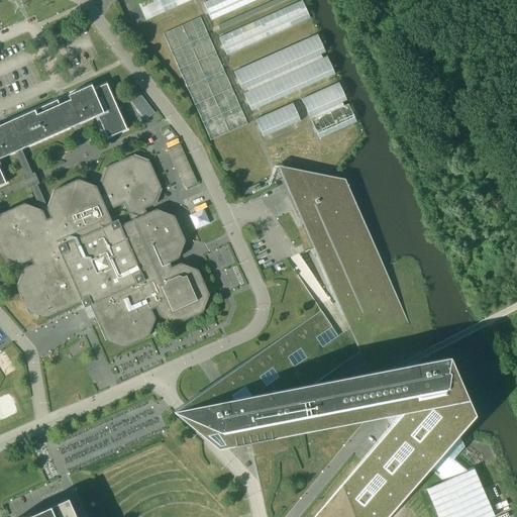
[(192,0),(143,0),(137,3),(146,20),(193,0),(192,0)]
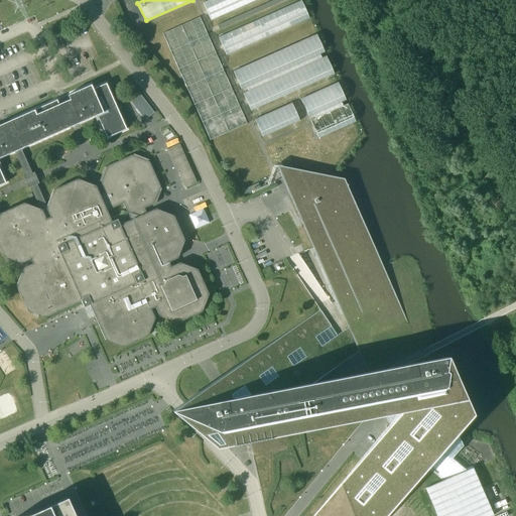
[(209,0),(203,3),(208,13),(211,20),(256,0),(209,0)]
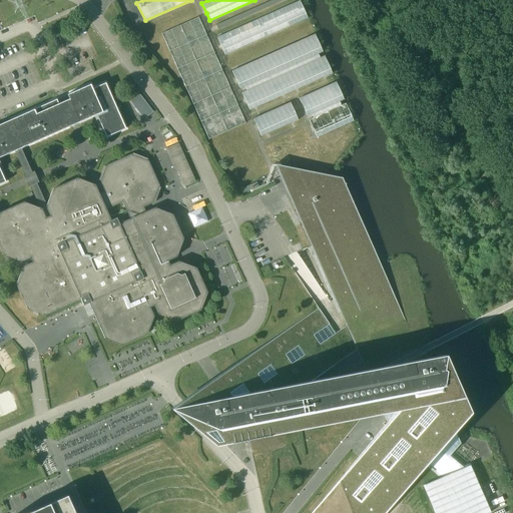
[(269,0),(215,24),(217,29),(283,0),(269,0)]
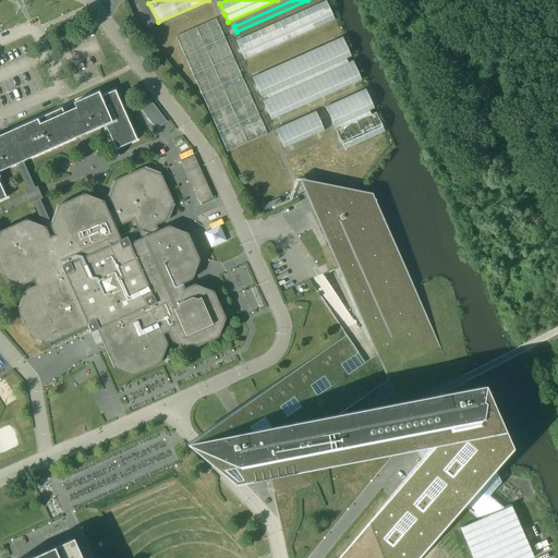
[(235,40),(241,51),(244,60),(335,20),(326,0),(235,40)]
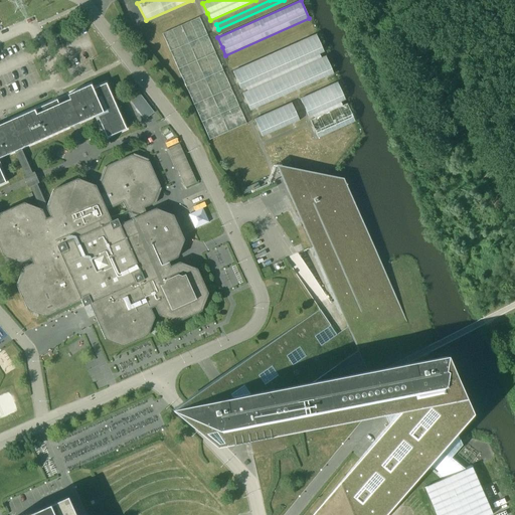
[(246,123),(237,104),(199,17),(162,33),(209,140),(246,123)]
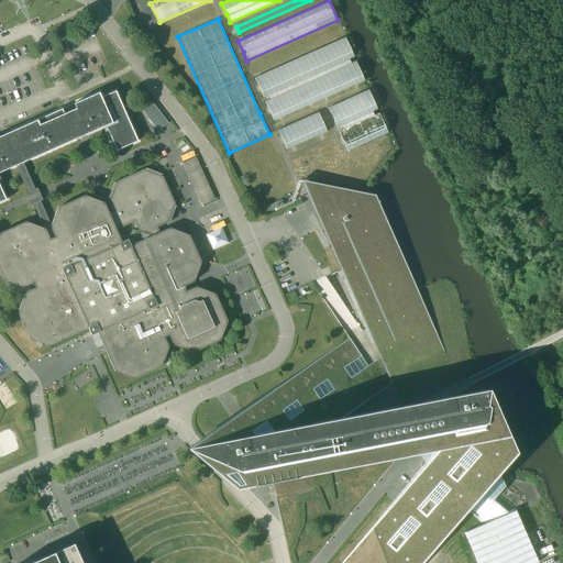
[(345,37),(335,42),(255,78),(263,97),(268,95),(271,99),(265,101),(274,121),(364,80),(356,61),(351,63),(349,59),(354,57),(345,37)]
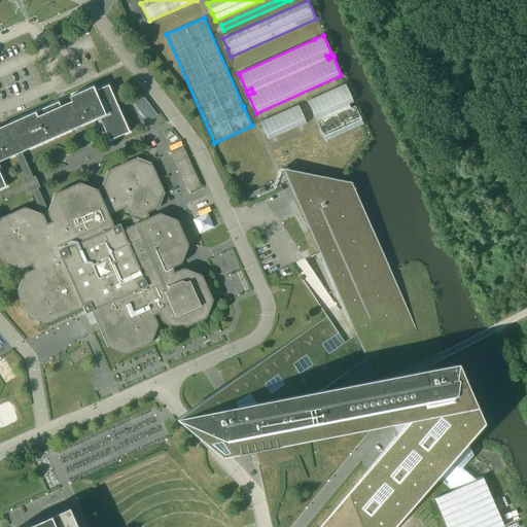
[(317,124),(322,134),(325,141),(363,125),(355,106),(350,108),(349,104),(353,102),(345,84),(308,101),(316,119),(320,117),(322,121),(317,124)]
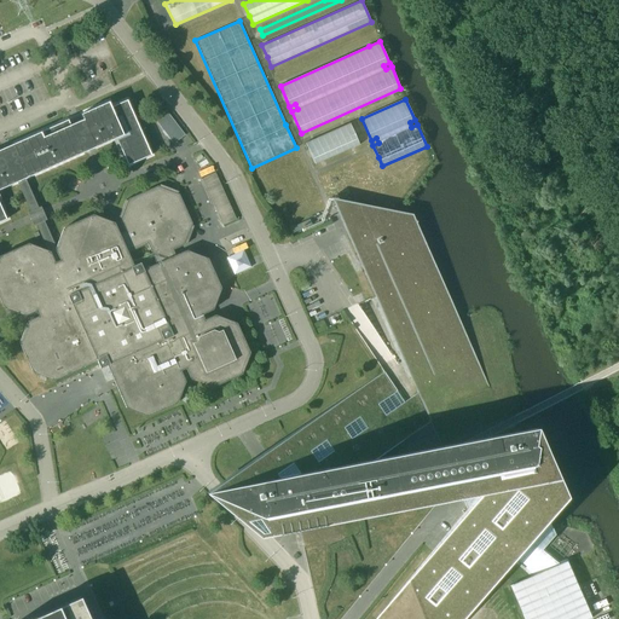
[(55,381),(93,363),(98,362),(100,368),(108,365),(110,371),(117,386),(120,393),(127,408),(134,411),(148,416),(155,412),(162,410),(169,406),(178,403),(180,395),(185,382),(180,371),(180,370),(186,368),(191,379),(203,383),(212,387),(229,380),(242,374),(246,363),(249,353),(243,339),(237,323),(230,320),(215,316),(204,320),(202,314),(213,310),(221,288),(208,259),(187,250),(175,256),(172,250),(184,244),(184,243),(186,244),(194,226),(191,225),(191,224),(179,195),(178,195),(177,195),(178,191),(160,185),(158,187),(157,186),(128,200),(128,201),(126,200),(119,218),(121,219),(121,220),(126,232),(120,235),(114,223),(93,215),(64,229),(56,248),(44,221),(47,220),(41,207),(38,208),(23,174),(25,173),(28,178),(82,152),(81,149),(93,143),(96,148),(116,138),(128,166),(151,155),(127,100),(111,106),(109,102),(81,114),(84,120),(70,125),(68,120),(0,149),(0,221),(6,219),(0,203),(0,189),(15,183),(13,179),(16,178),(30,210),(28,213),(34,226),(36,224),(48,252),(28,244),(0,256),(0,298),(4,307),(25,316),(36,311),(40,317),(28,322),(19,342),(33,372),(34,371),(55,381)]
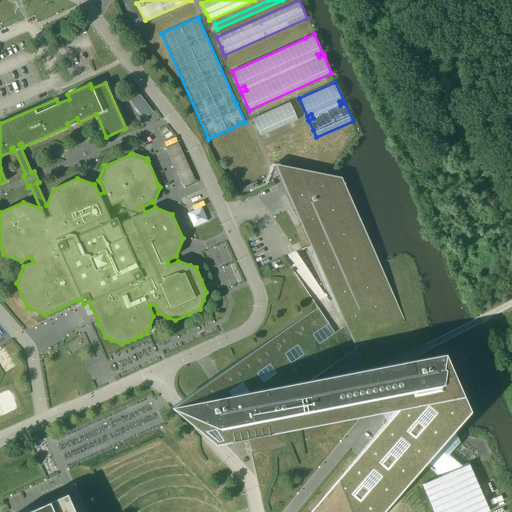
[(137,91),(128,98),(143,119),(153,111),(137,91)]
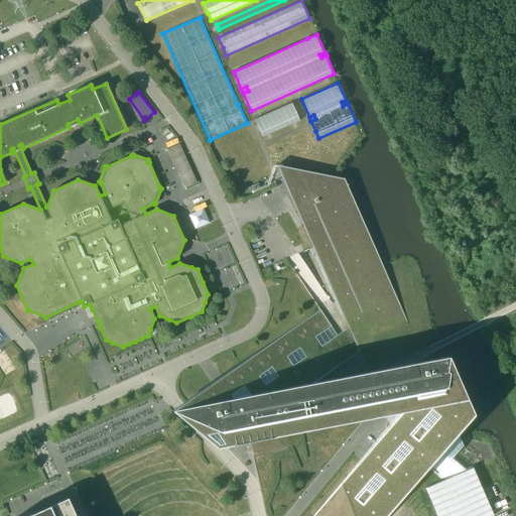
[(292,103),(285,106),(255,119),(263,137),(299,121),(292,103)]
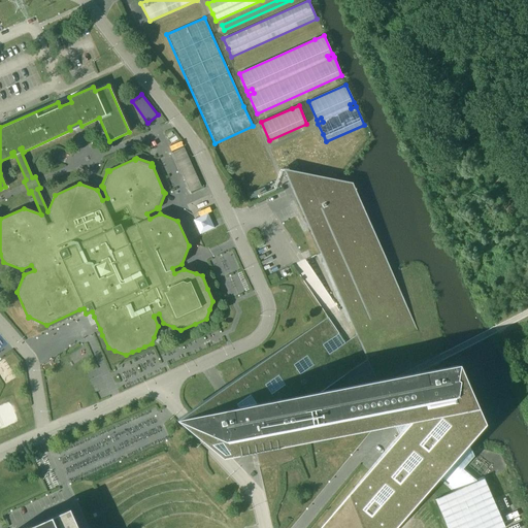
[(172,153),(190,192),(201,187),(184,147),(172,153)]
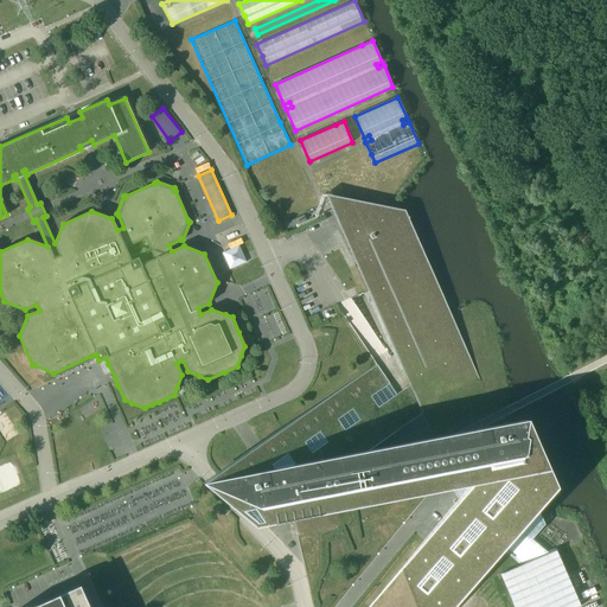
[(80,179),(69,176),(65,186),(75,191),(80,179)]
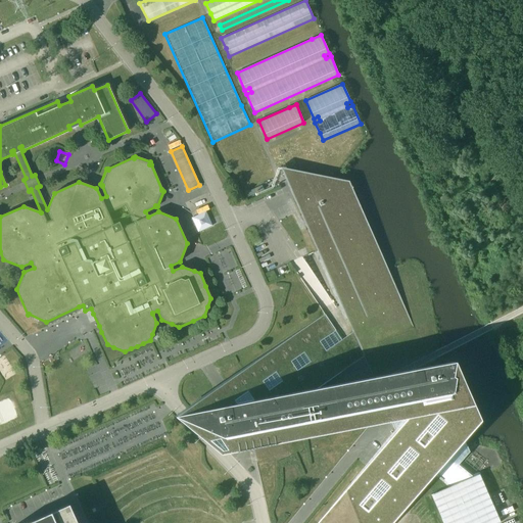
[(391,522),(432,474),(463,437),(477,420),(470,405),(452,361),(430,365),(320,386),(364,357),(413,327),(348,181),(280,168),(352,332),(341,339),(324,314),(226,381),(173,416),(201,438),(219,454),(391,420),(394,424),(395,429),(318,522),(391,522)]
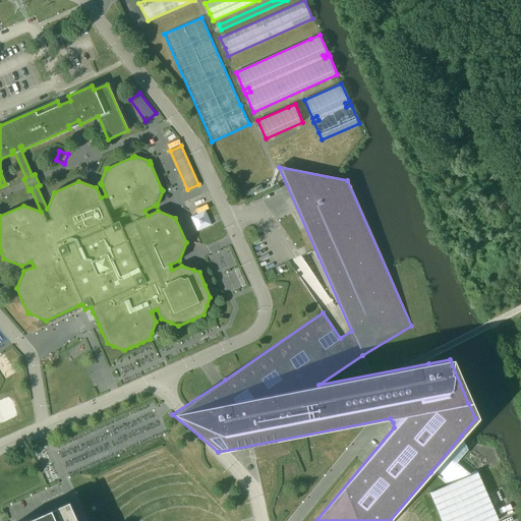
[(191,217),(197,231),(212,225),(206,211),(191,217)]
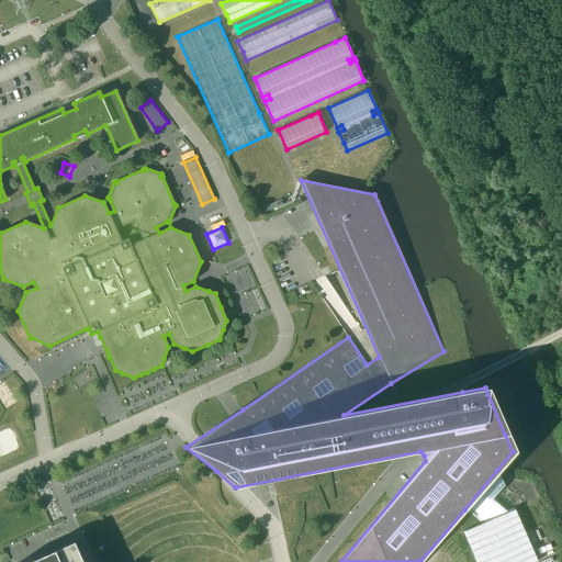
[(482,524),(463,531),(476,561),(535,561),(537,561),(514,509),(508,512),(492,499),(504,485),(497,470),(464,509),(482,524)]
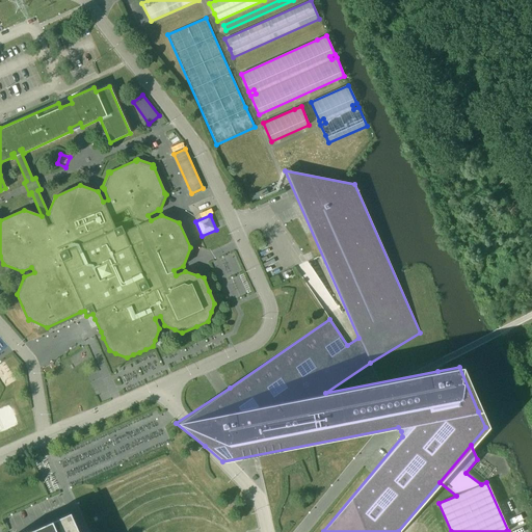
[(27,531),(25,531),(78,531),(70,512),(27,531)]
